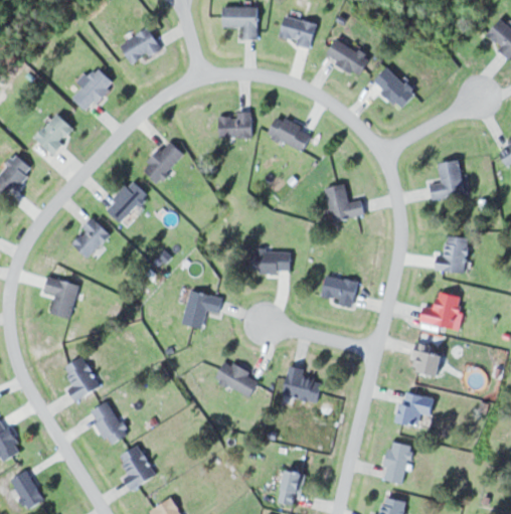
[(240,38),(256,38),(256,6),(221,6),(221,26),(240,26),(240,38)]
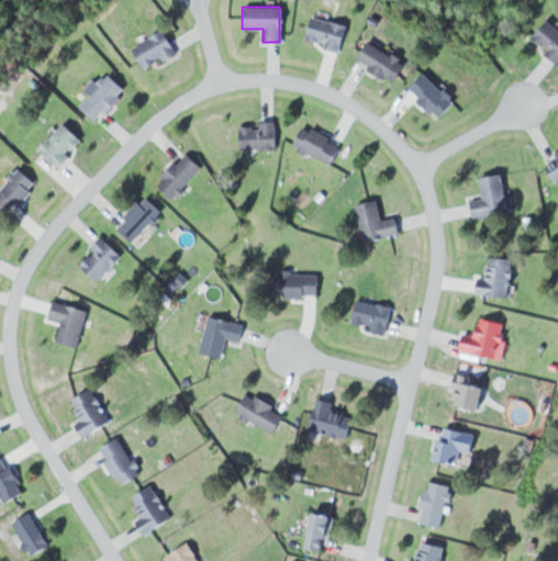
[(344,25),(309,15),(302,41),(336,51),(344,25)]
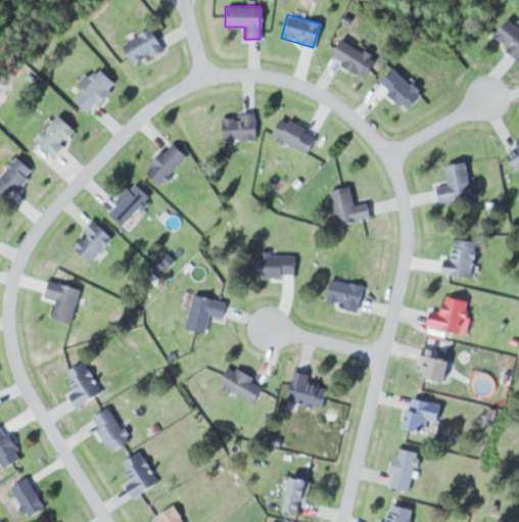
[(515,60),(518,55),(518,29),(509,19),(492,37),(515,60)]
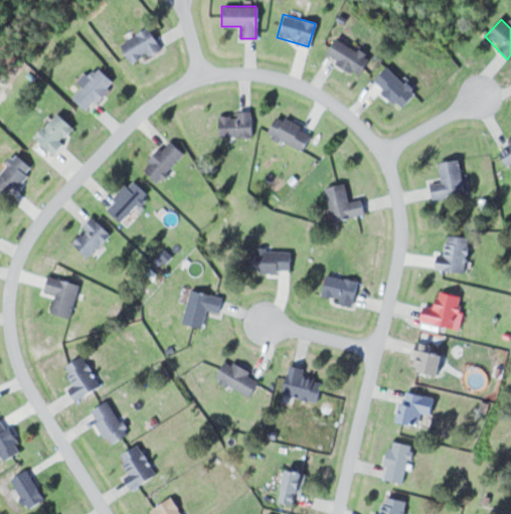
[(119,45),(132,65),(159,48),(147,28),(119,45)]
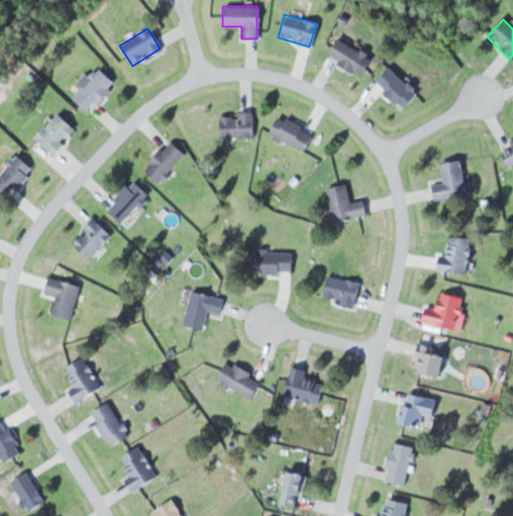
[(358,76),(370,59),(336,38),(325,57),(358,76)]
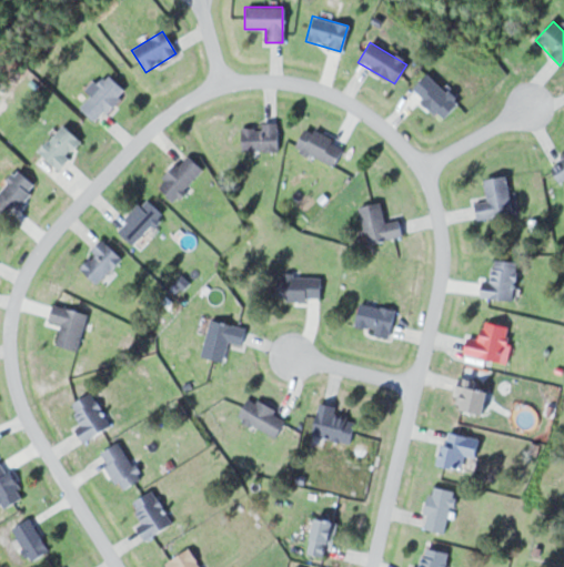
[(441,120),(456,103),(426,73),(411,90),(441,120)]
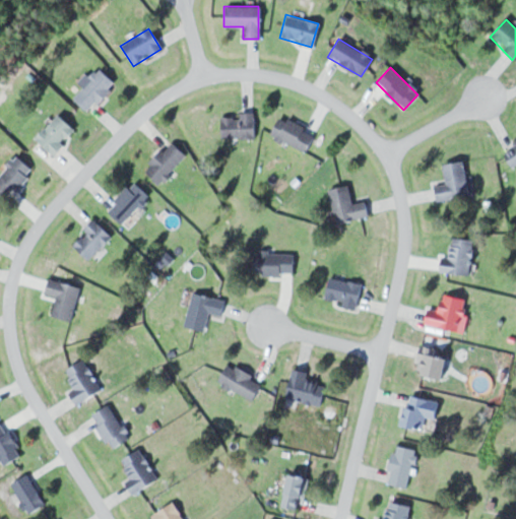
[(114,85),(100,69),(71,95),(85,112),(114,85)]
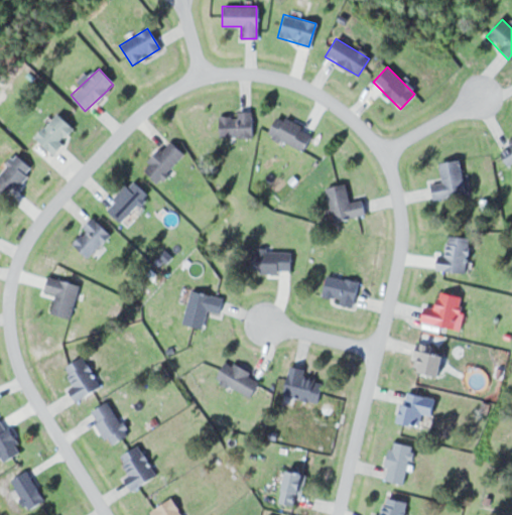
[(50,154),(74,131),(57,114),(34,136),(50,154)]
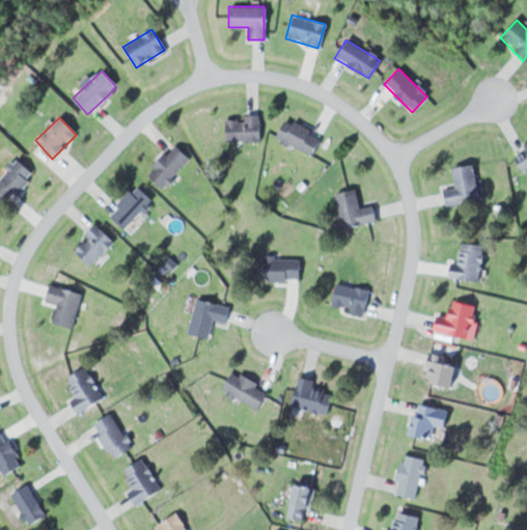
[(225,141),(257,141),(257,117),(225,117),(225,141)]
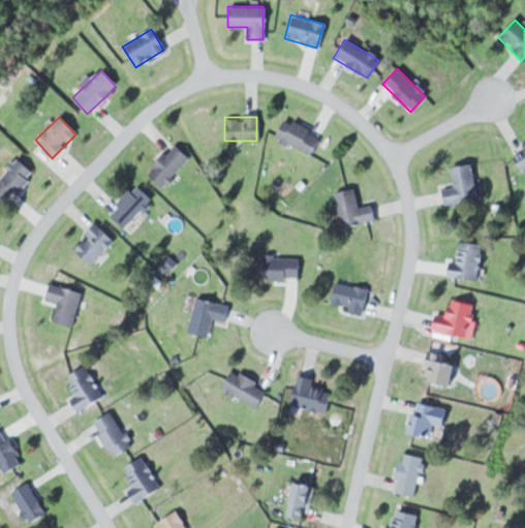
[(274,140),(311,154),(319,133),(282,119),(274,140)]
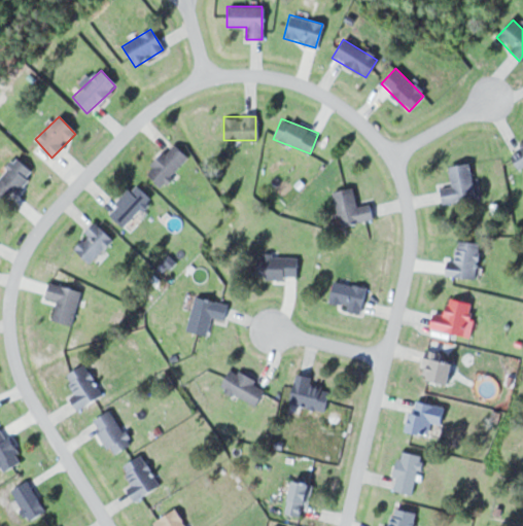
[(518,170),(522,167),(522,142),(507,152),(518,170)]
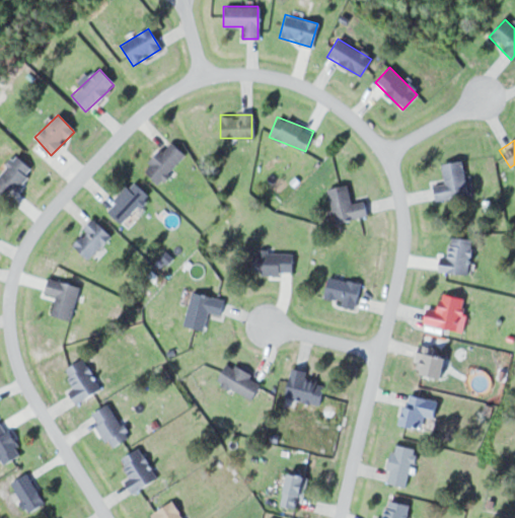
[(157,185),(185,156),(169,141),(142,169),(157,185)]
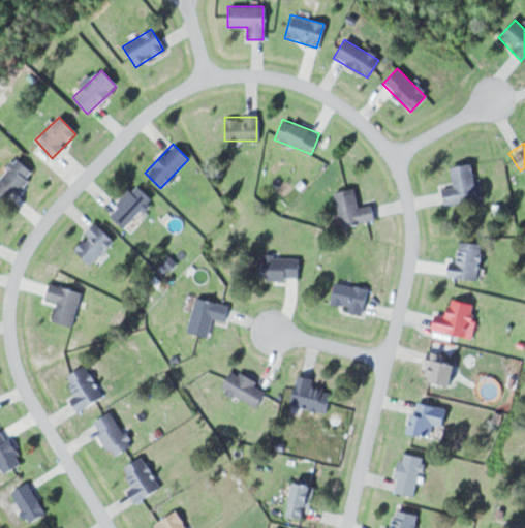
[(32,175),(17,159),(0,176),(0,199),(4,204),(32,175)]
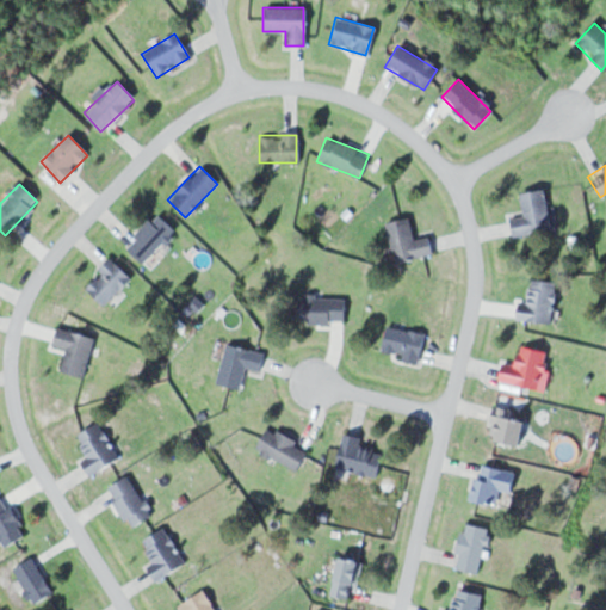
[(508,219),(512,236),(550,229),(543,190),(518,193),(521,216),(508,219)]
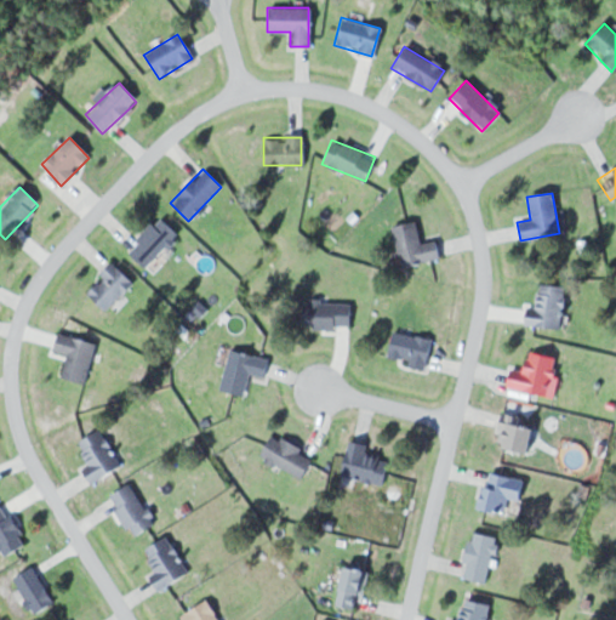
[(124,249),(143,268),(176,235),(157,216),(124,249)]
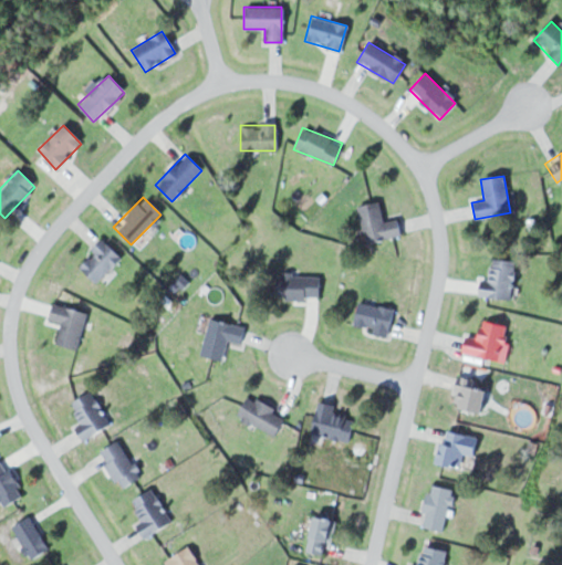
[(382,222),(378,202),(356,206),(364,243),(401,237),(397,220),(382,222)]
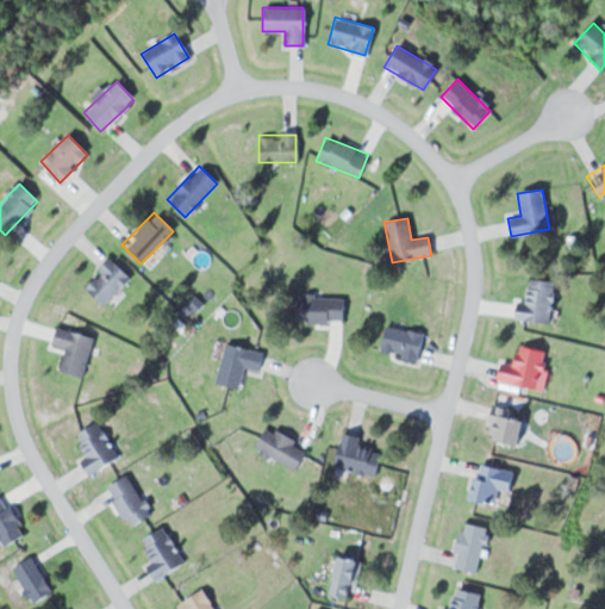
[(81,286),(100,305),(128,278),(108,259),(81,286)]
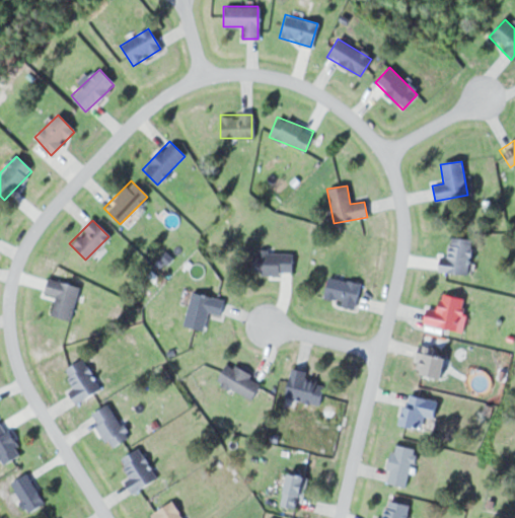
[(439,259),(438,274),(468,275),(469,239),(449,238),(449,259),(439,259)]
